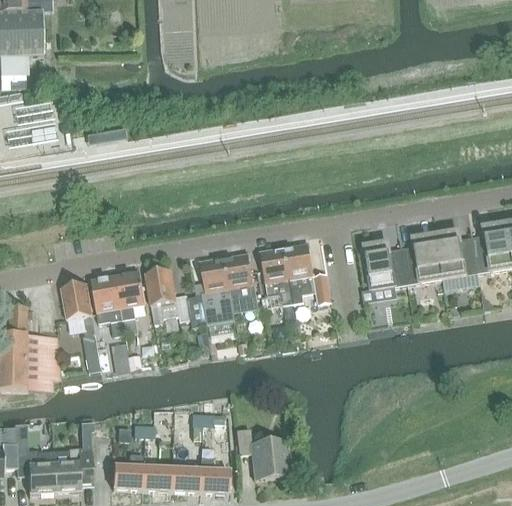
[(0,0),(1,9),(27,8),(26,0),(0,0)]
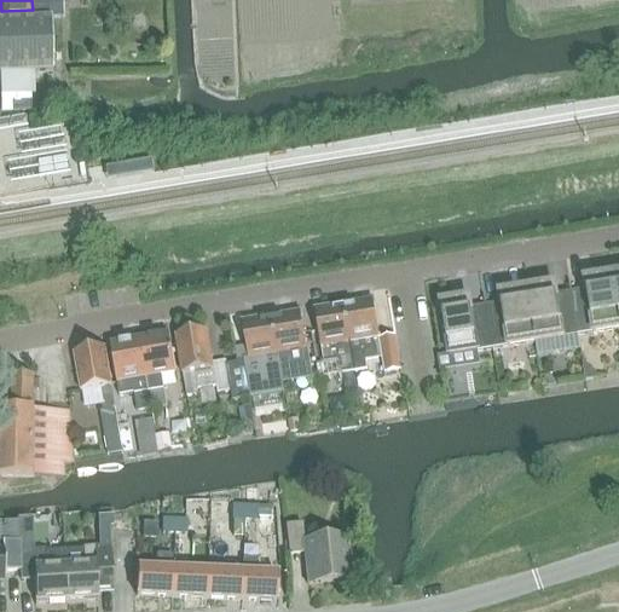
[(33,90),(32,65),(52,65),(51,12),(0,13),(0,67),(1,91),(33,90)]
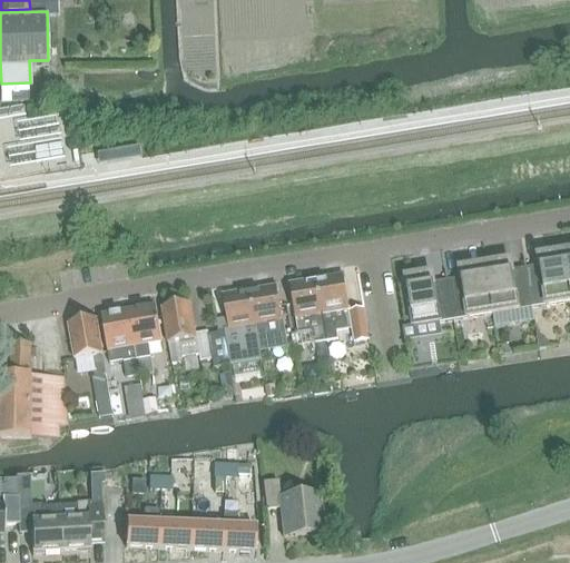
[(62,160),(62,138),(2,136),(1,158),(62,160)]
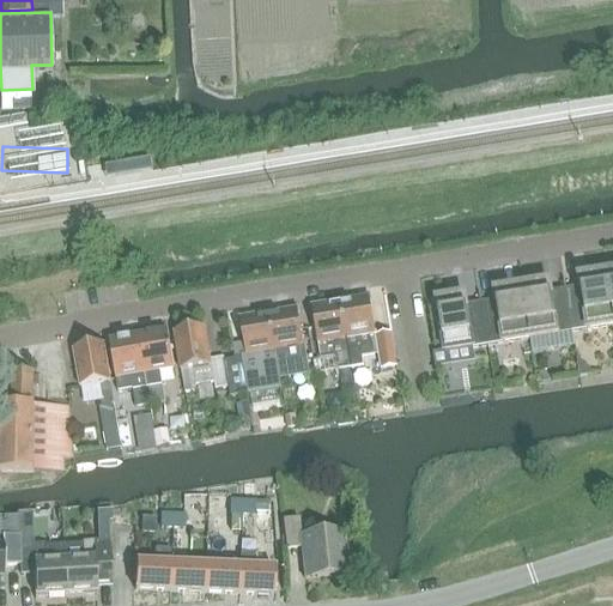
[(564,274),(572,326),(612,319),(612,307),(606,267),(580,272),(581,280),(566,283),(565,274),(564,274)]
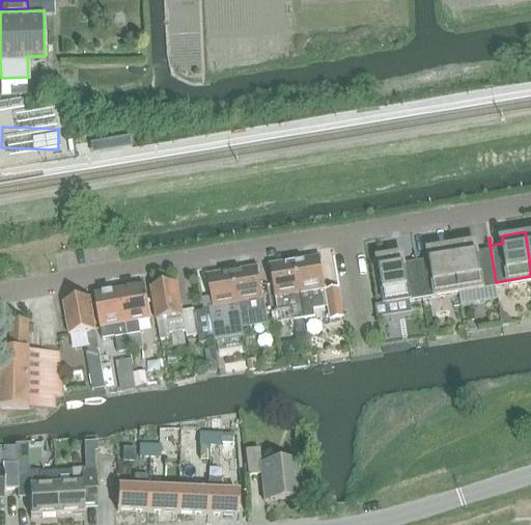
[(476,240),(452,243),(459,288),(496,282),(488,238),(490,246),(477,248),(476,240)]
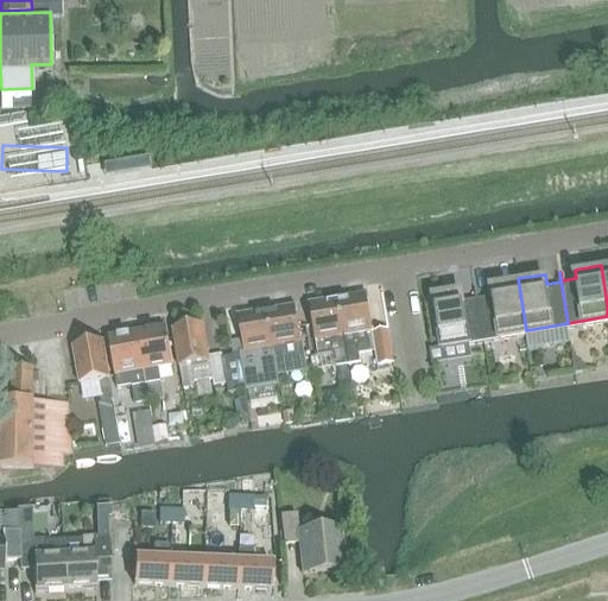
[(476,285),(485,337),(526,330),(518,278),(491,283),(492,292),(479,295),(476,285)]
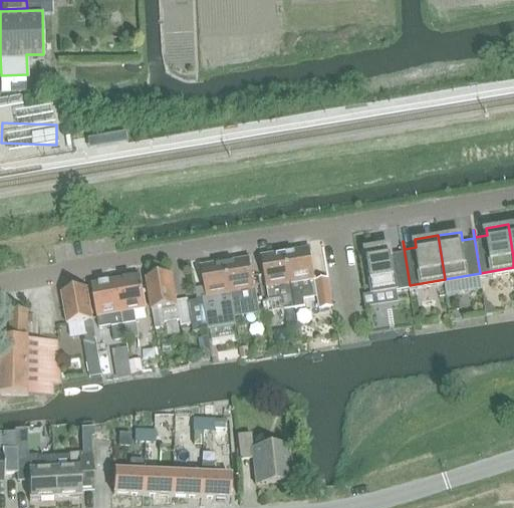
[(403,241),(402,241),(403,249),(391,251),(390,243),(366,247),(373,291),(410,285),(403,241)]
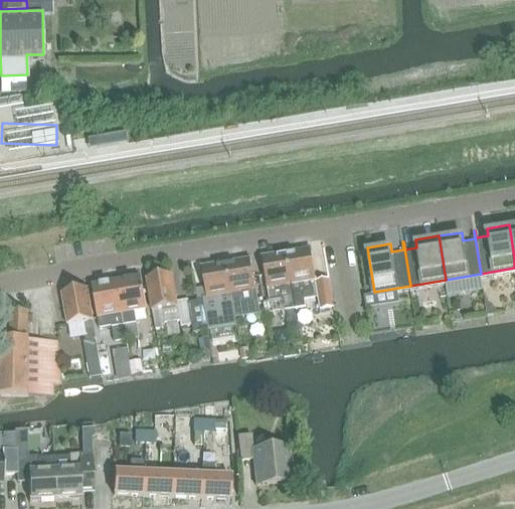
[(316,278),(311,244),(287,248),(296,304),(306,303),(305,296),(319,294),(316,278)]
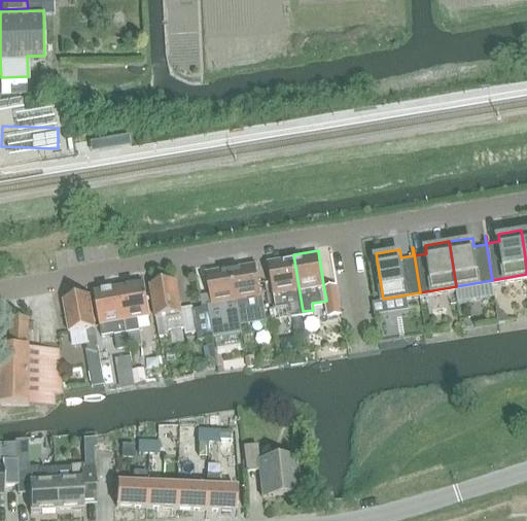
[(303,311),(293,254),(269,258),(276,305),(290,302),(292,313),(303,311)]
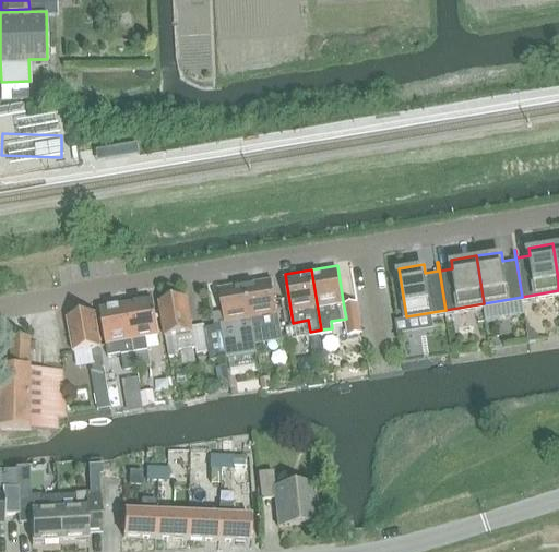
[(280,323),(272,276),(246,280),(256,337),(280,323)]
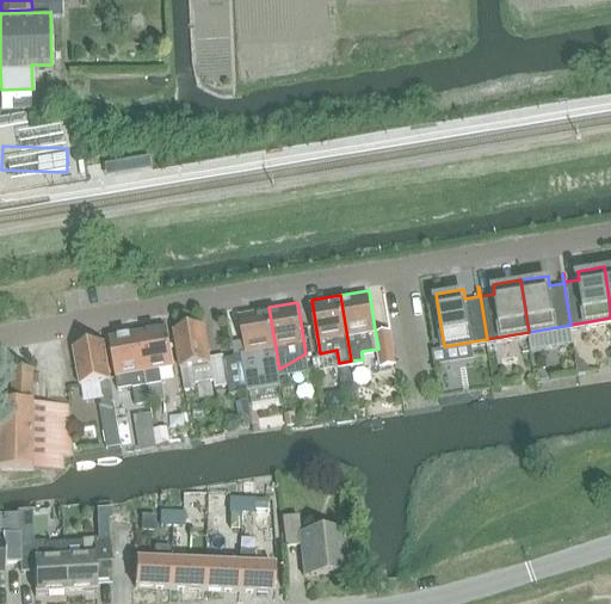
[(240,312),(244,337),(246,349),(241,349),(241,352),(247,387),(282,382),(279,369),(269,307),(240,312)]
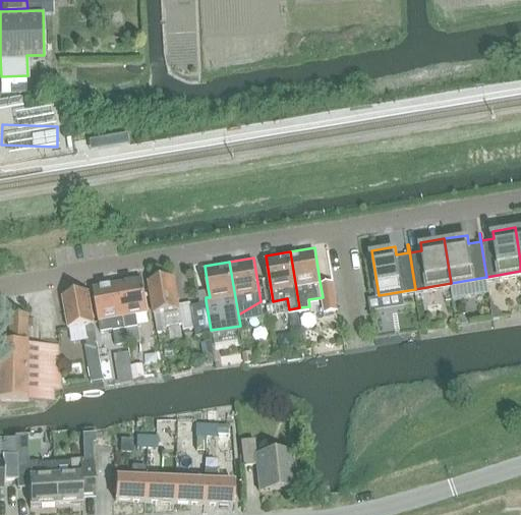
[(179,306),(174,274),(171,274),(171,272),(160,274),(160,276),(149,278),(158,329),(168,328),(167,323),(182,321),(180,306),(179,306)]
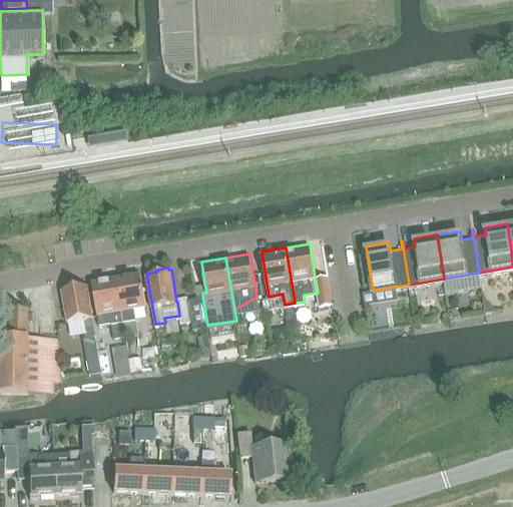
[(141,273),(116,277),(126,335),(139,333),(136,318),(134,309),(146,307),(141,273)]
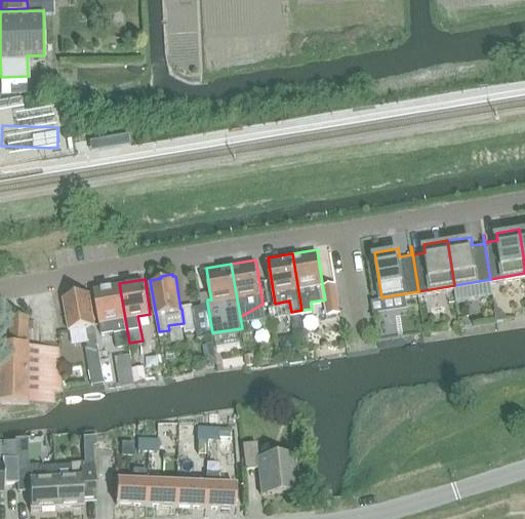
[(322,283),(325,300),(327,311),(340,309),(336,281),(322,283)]
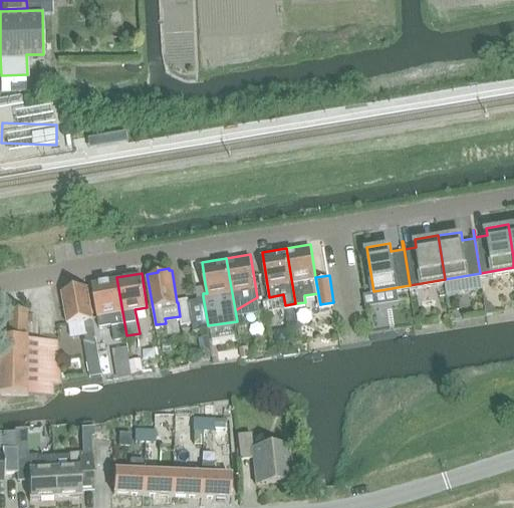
[(126,335),(116,277),(91,281),(97,315),(109,313),(113,337),(126,335)]
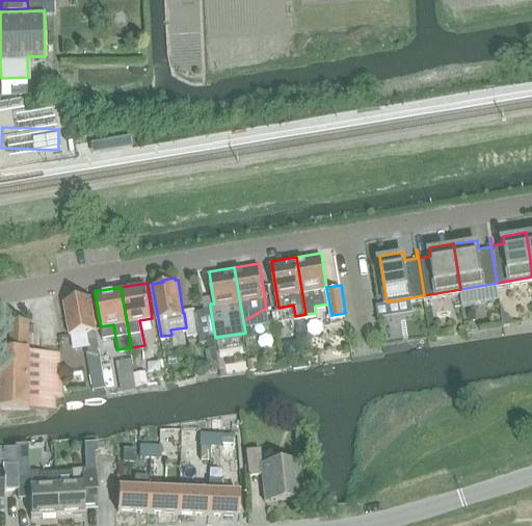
[(67,295),(67,298),(64,298),(71,332),(85,330),(88,348),(100,346),(90,294),(79,296),(79,293),(67,295)]
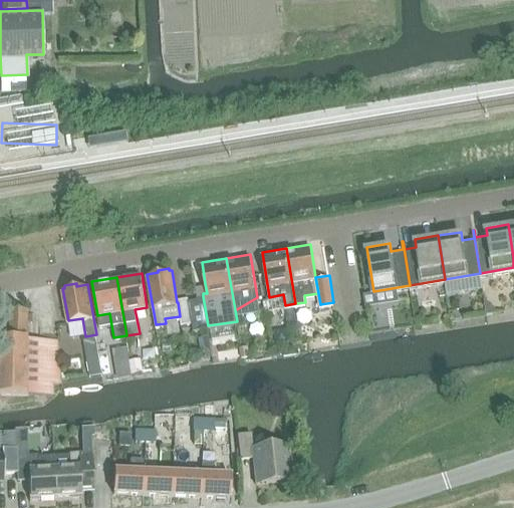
[(208,325),(203,296),(189,299),(188,294),(177,296),(178,302),(180,316),(181,321),(193,319),(194,328),(208,325)]
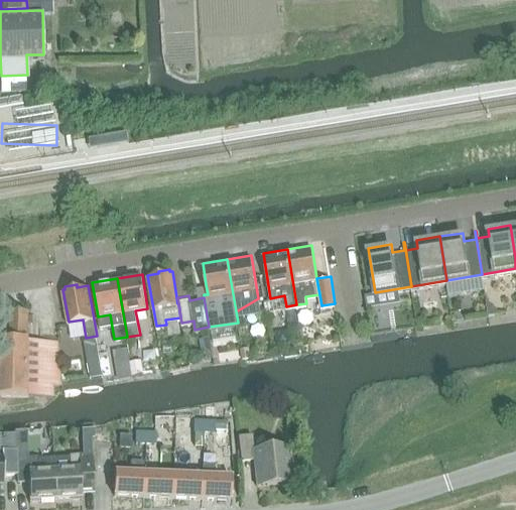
[(10,336),(28,336),(28,308),(11,307),(10,336)]
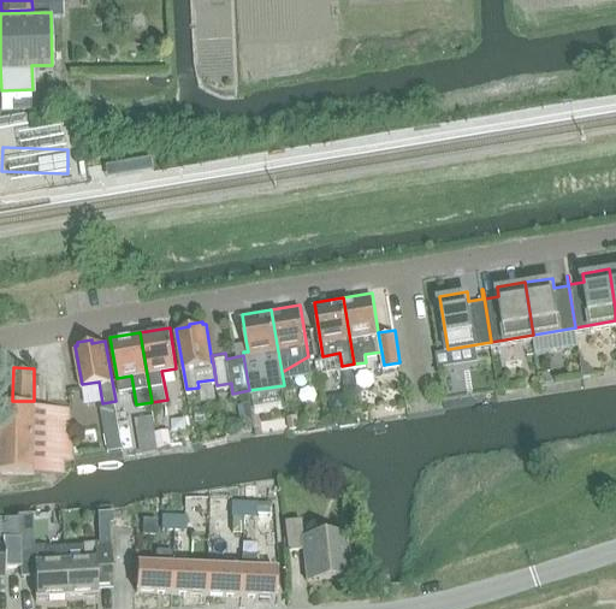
[(342,368),(345,394),(357,391),(354,367),(342,368)]
